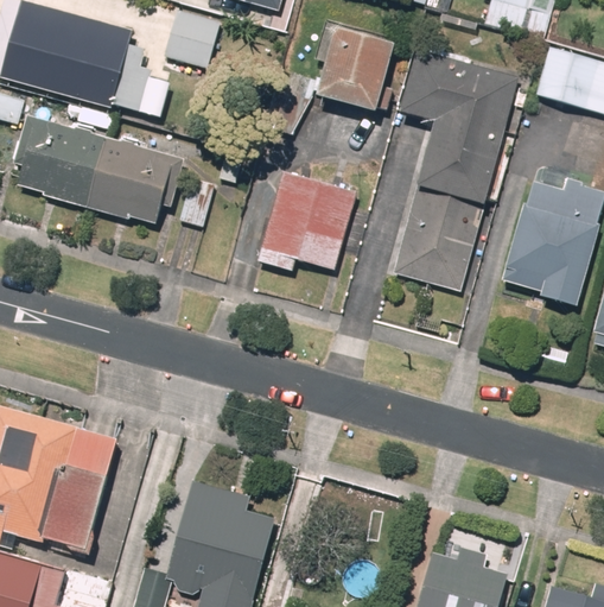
[(112,24),(114,16),(52,0),(4,0),(0,13),(0,46),(2,48),(0,57),(0,75),(141,111),(160,36),(112,24)]
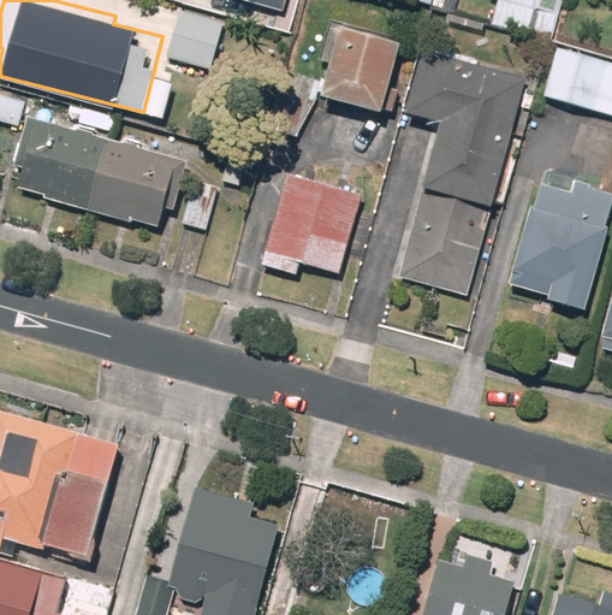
[(498,0),(493,28),(550,40),(557,0),(498,0)]
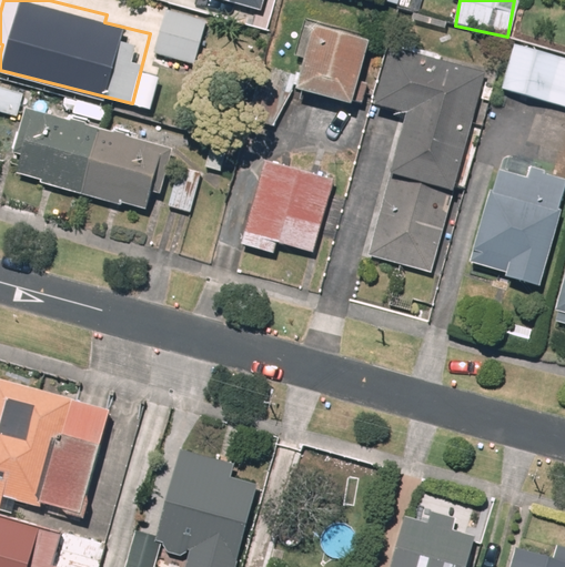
[(197,63),(207,19),(165,10),(157,56),(197,63)]
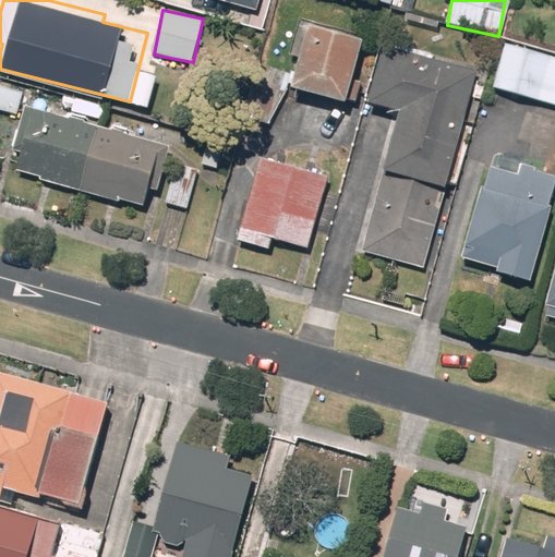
[(349,100),(363,36),(309,24),(294,87),(349,100)]
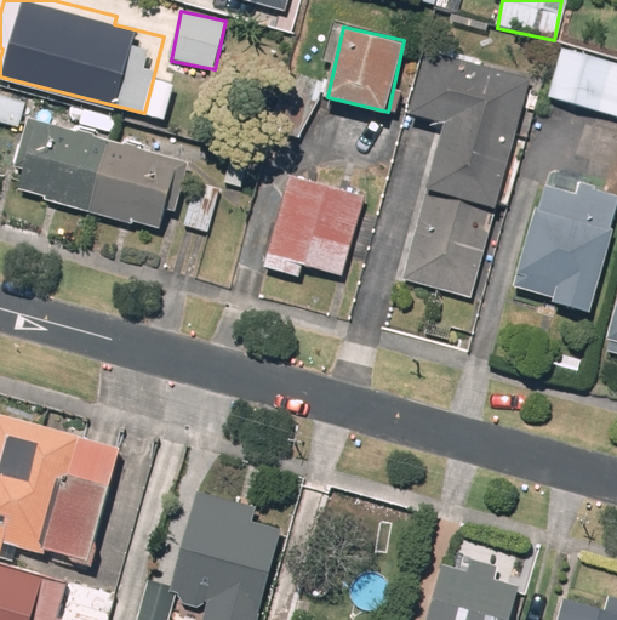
[(616,117),(616,64),(566,50),(552,97),(616,117)]
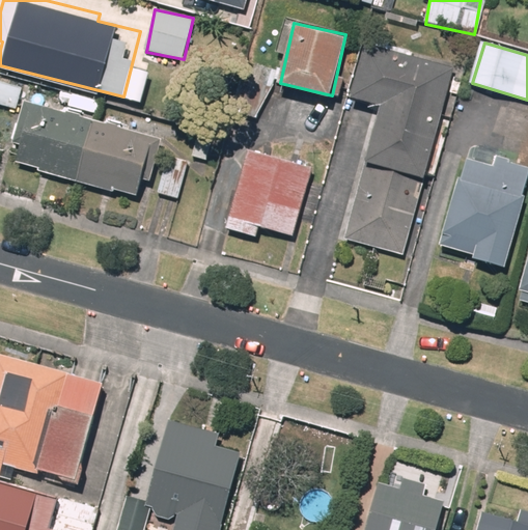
[(365,44),(351,99),(382,107),(368,160),(422,174),(452,67),(365,44)]
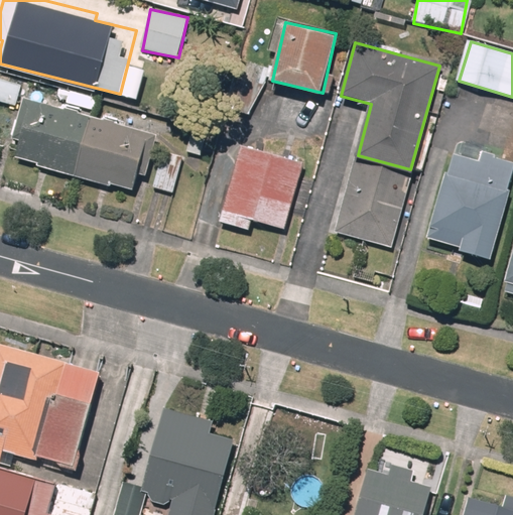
[(22,96),(8,153),(135,190),(152,132),(120,123),(121,118),(107,114),(98,118),(22,96)]
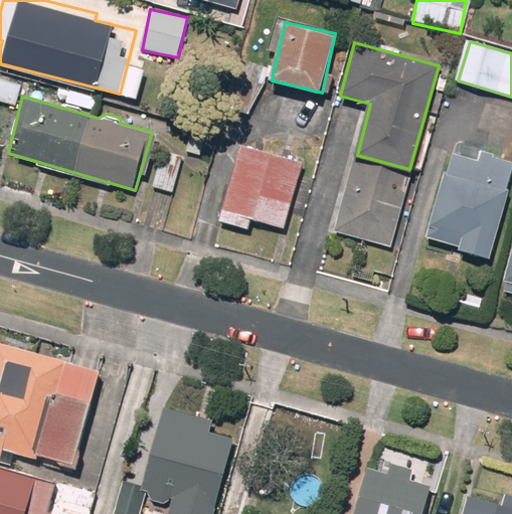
[(282,227),(300,162),(241,146),(223,210),(282,227)]
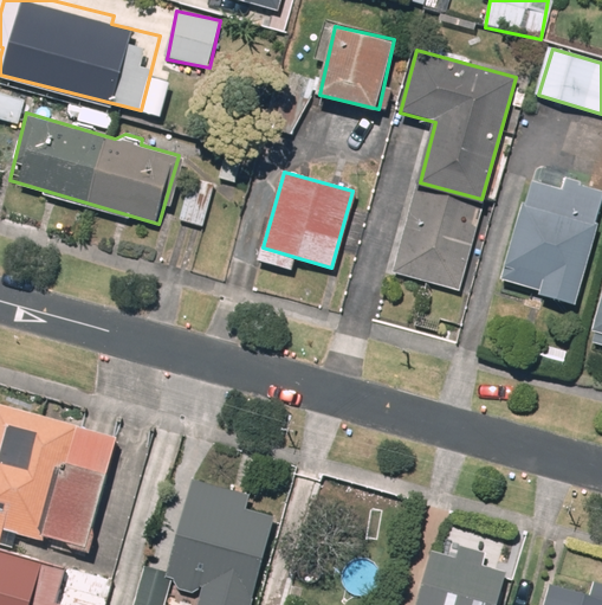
[(562,187),(532,178),(503,281),(542,291),(542,294),(578,306),(601,197),(601,190),(564,179),(562,187)]
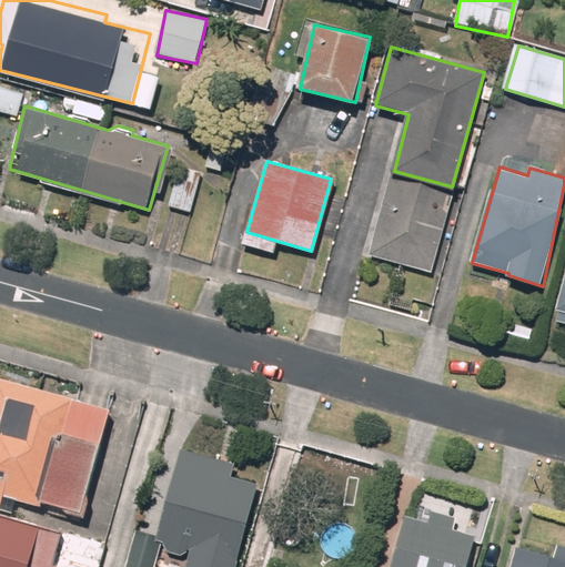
[(192,210),(199,173),(177,169),(170,205),(192,210)]
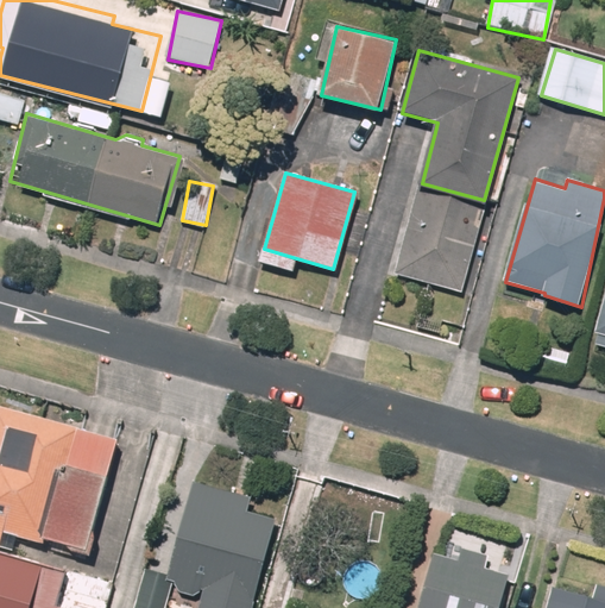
[(395,273),(461,292),(484,213),(417,194),(395,273)]
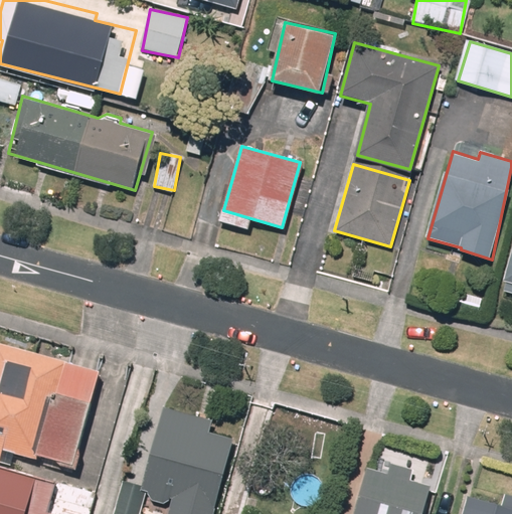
[(0,456),(3,447),(74,466),(100,371),(0,345),(0,456)]
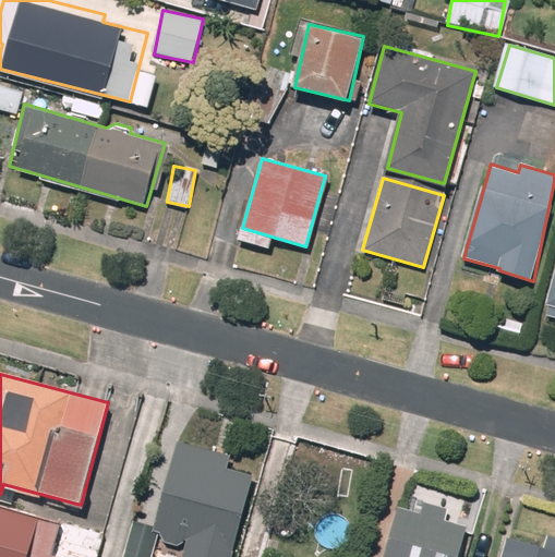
[(229,452),(176,437),(152,528),(186,537),(181,556),(229,556),(253,474),(226,468),(229,452)]
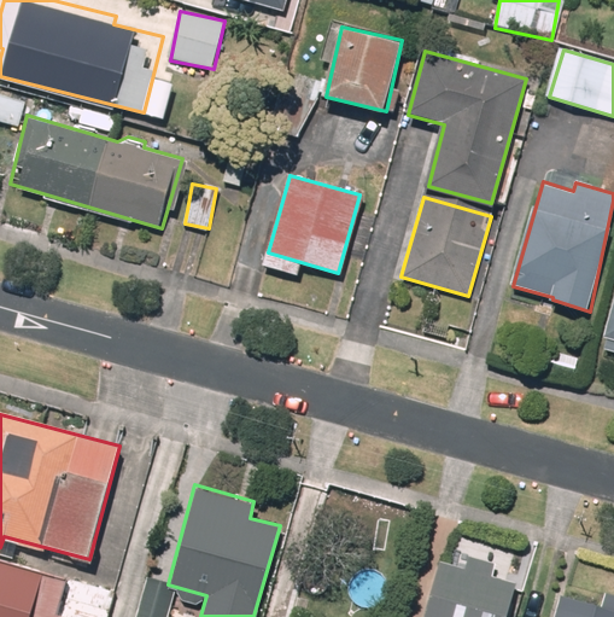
[(462,566),(439,560),(422,616),(504,616),(515,582),(491,575),(495,560),(467,553),(462,566)]
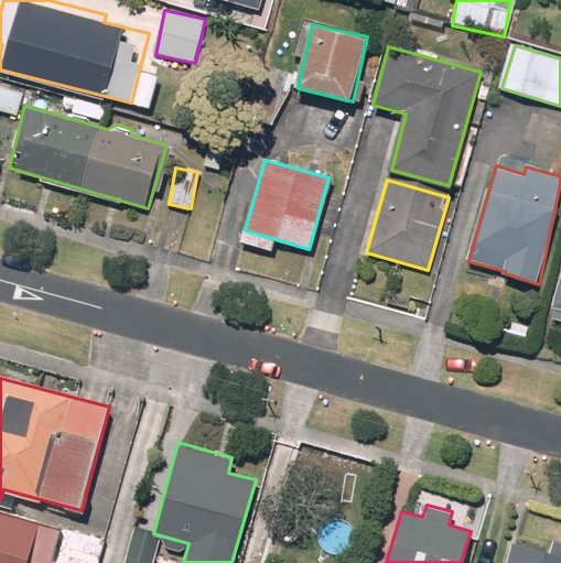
[(0,562),(60,562),(61,562),(62,562),(97,562),(105,536),(0,506),(0,562)]
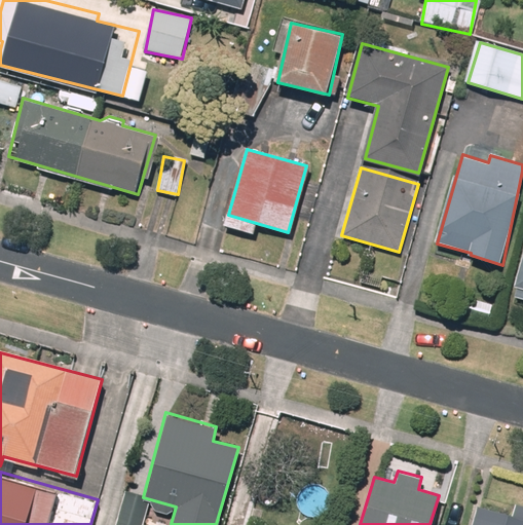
[(140,524),(146,502),(122,496),(114,524),(140,524)]
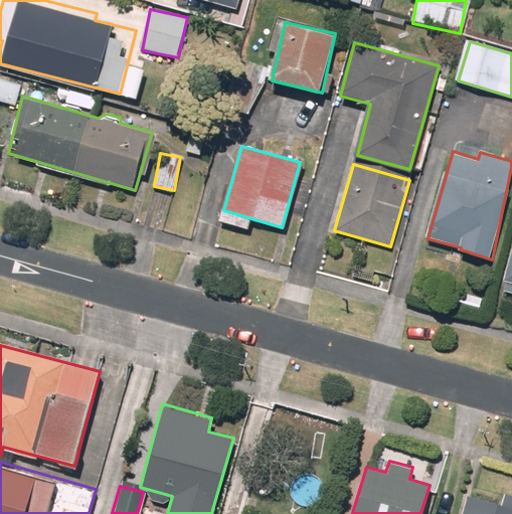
[(501,505),(466,495),(460,513),(511,513),(511,495),(504,493),(501,505)]
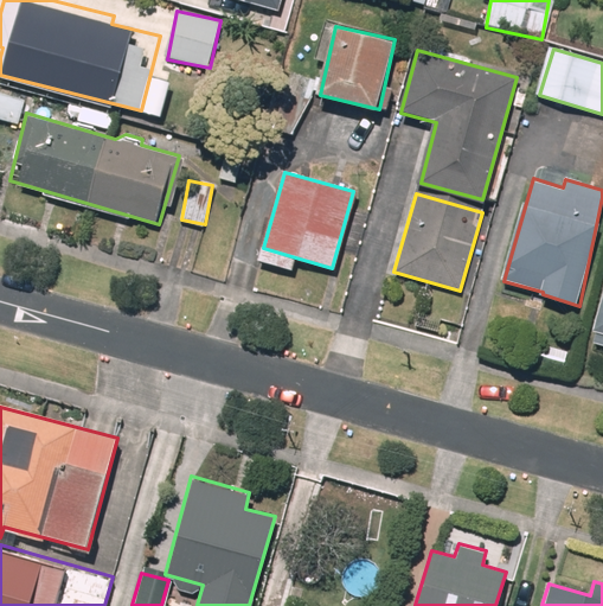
All buildings are outlined.
